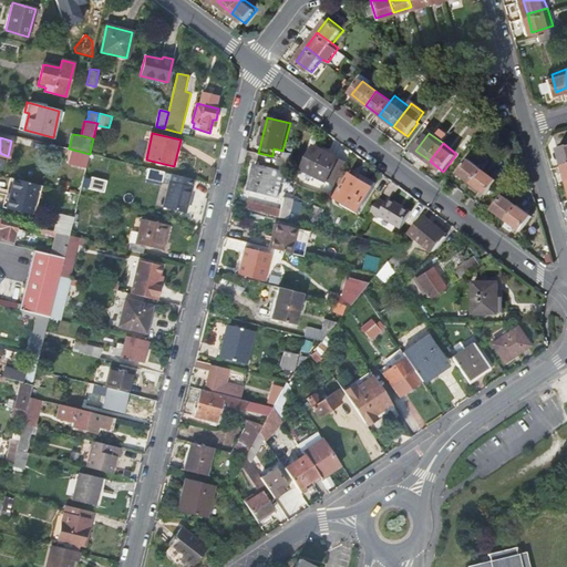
[(82,169),(85,171),(90,154),(69,148),(58,145),(53,160),(74,165),(76,156),(85,158),(82,169)]
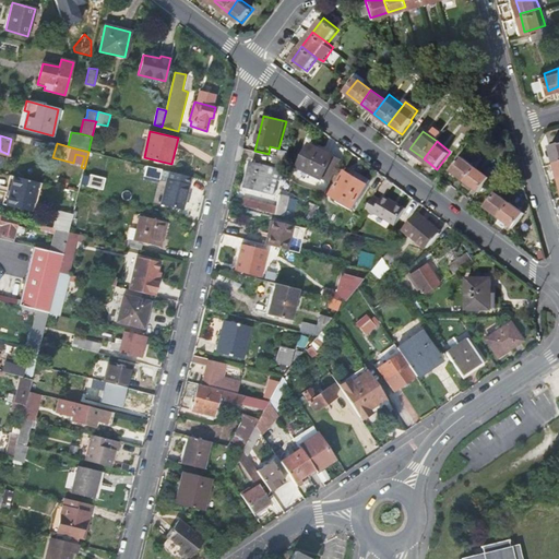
[(335,155),(310,144),(298,167),(323,180),(335,155)]
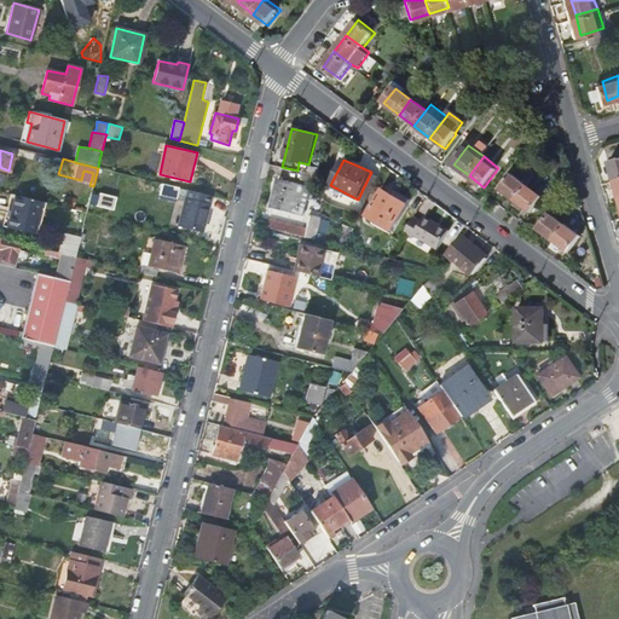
[(111,165),(99,161),(98,168),(110,171),(111,165)]
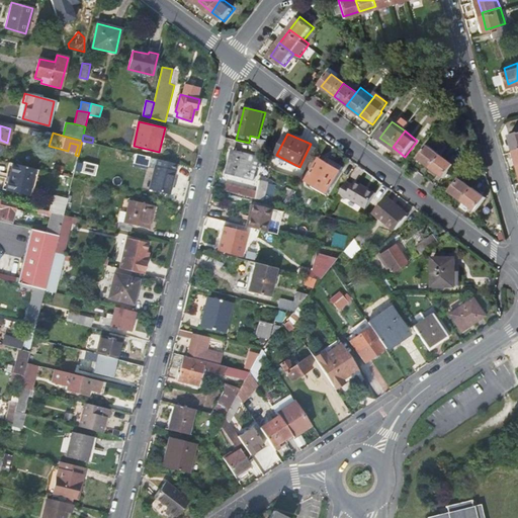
[(266,147),(254,144),(252,150),(265,153),(266,147)]
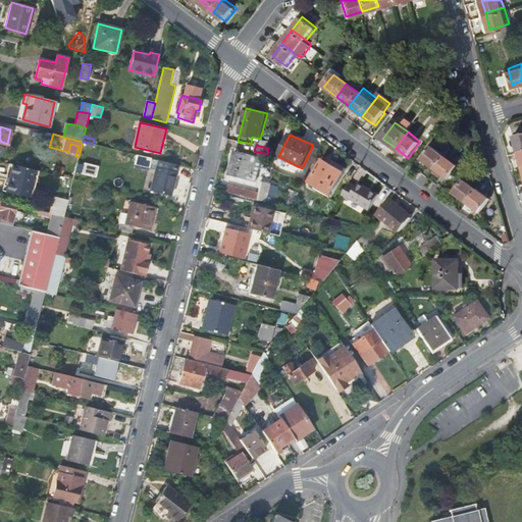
[(422,161),(435,170),(446,157),(432,148),(422,161)]
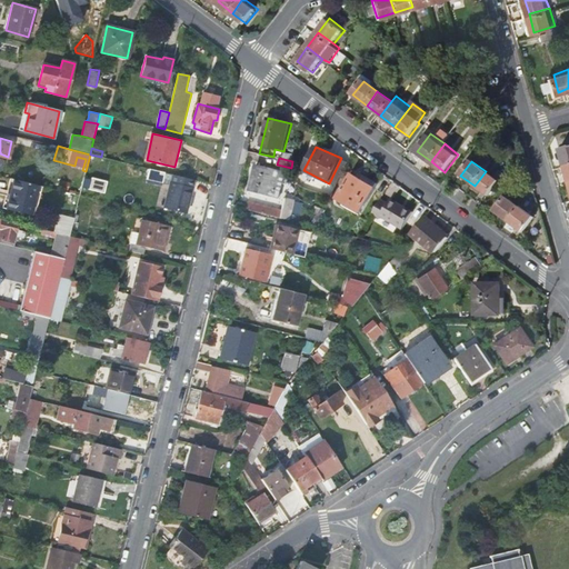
[(282,183),(285,178),(286,171),(258,165),(251,191),(276,198),(278,189),(281,189),(282,183)]
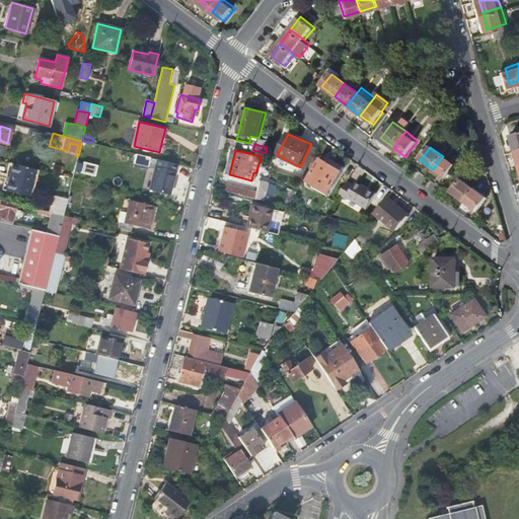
[(456,166),(443,156),(433,169),(446,179),(456,166)]
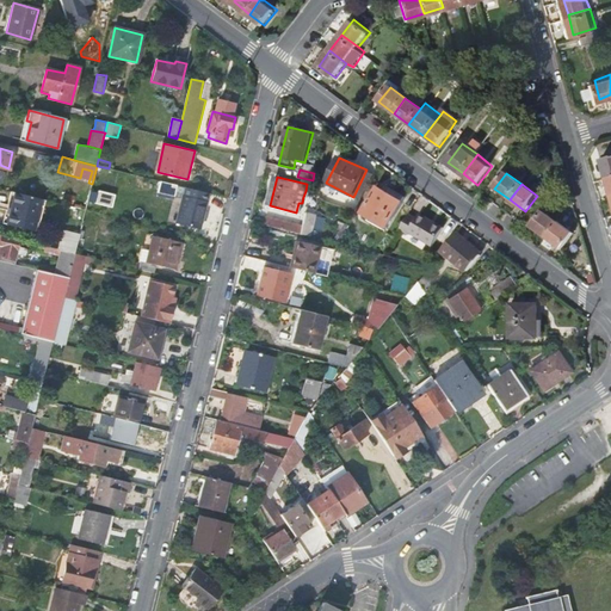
[(199,229),(209,193),(185,187),(177,223),(199,229)]
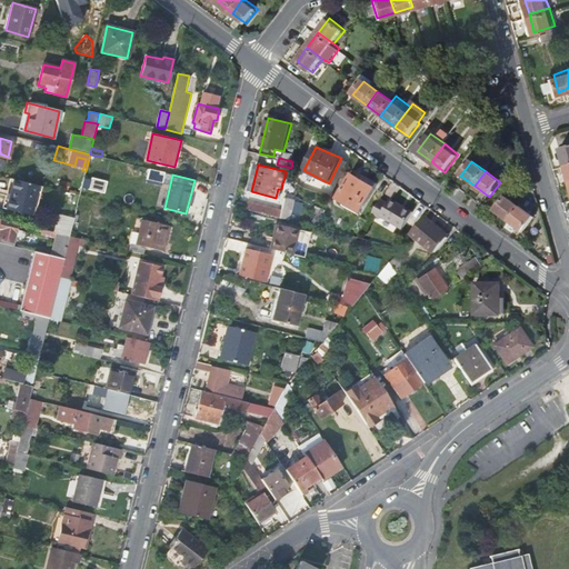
[(365,181),(352,175),(338,199),(362,213),(380,185),(368,177),(365,181)]
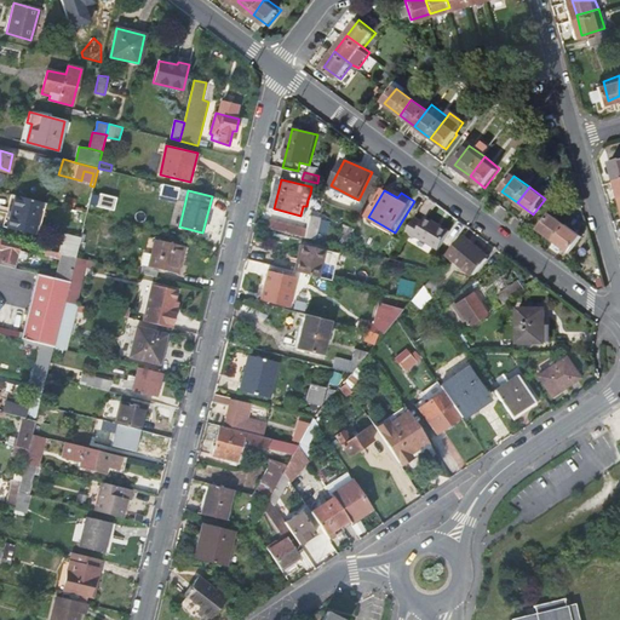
[(98,206),(115,210),(118,195),(101,191),(98,206)]
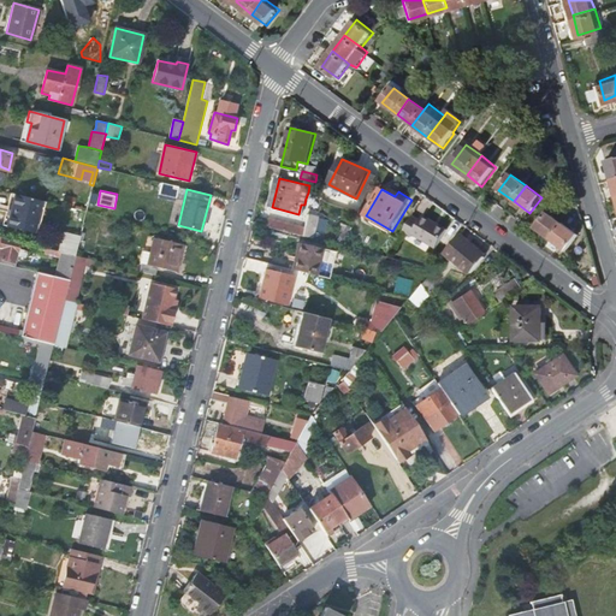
[(34,232),(42,201),(12,194),(5,225),(34,232)]
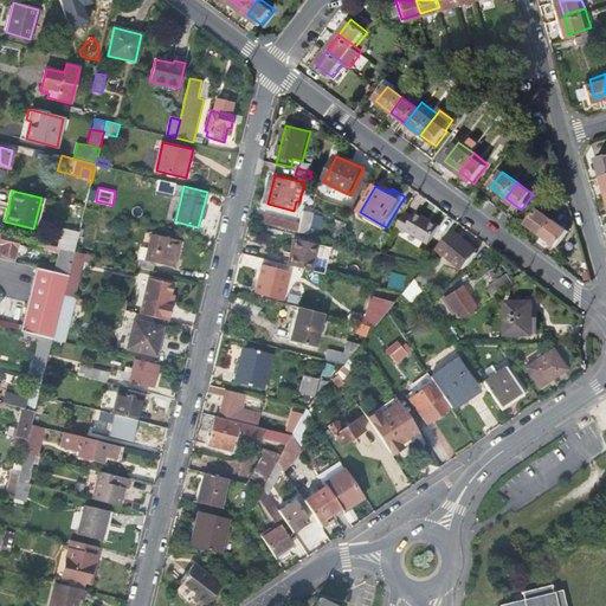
[(529,224),(545,236),(556,219),(541,208),(529,224)]
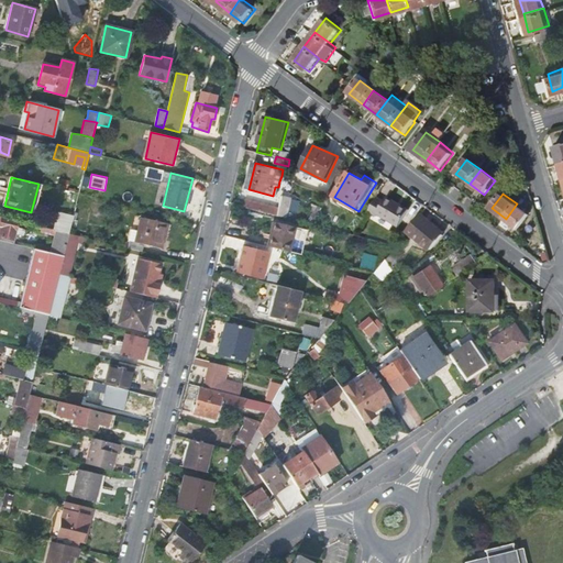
[(293,209),(295,200),(296,199),(280,196),(278,208),(276,216),(290,219),(293,209)]
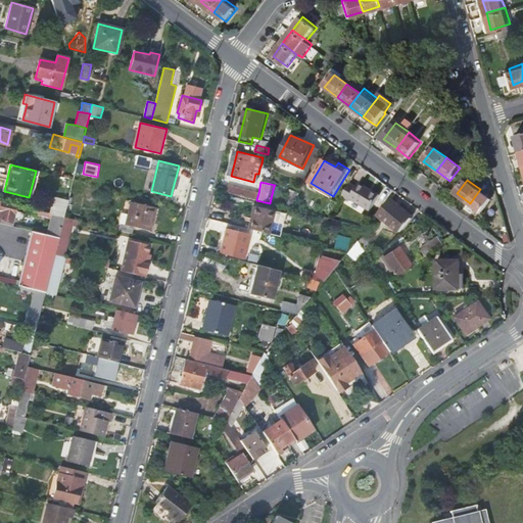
[(380,195),(361,183),(358,188),(351,184),(343,197),(350,201),(351,199),(371,211),(380,195)]
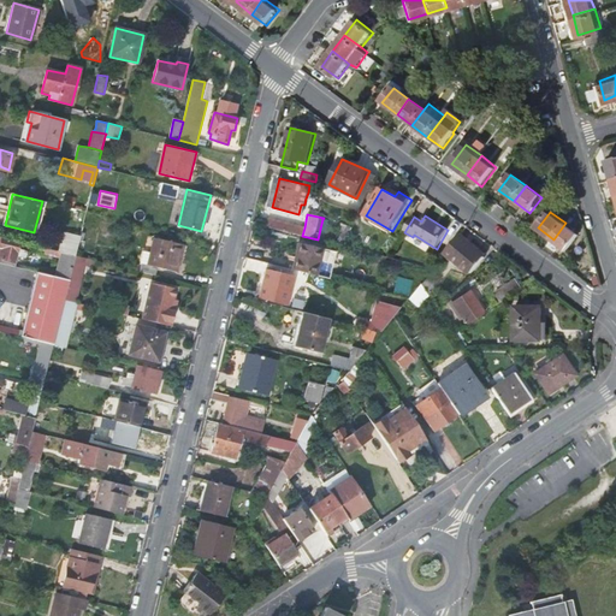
[(268,219),(266,227),(302,236),(304,227),(268,219)]
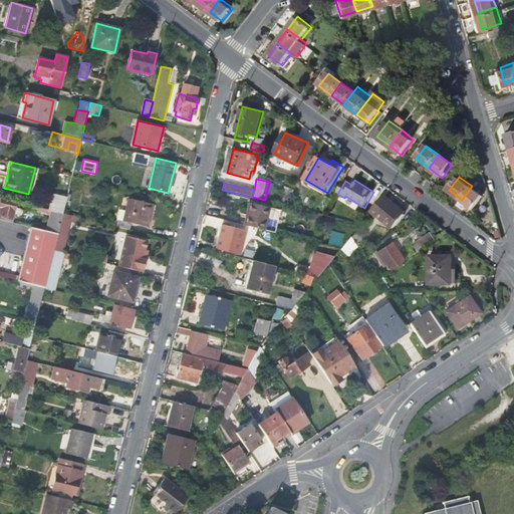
[(485,197),(472,186),(462,200),(475,210),(485,197)]
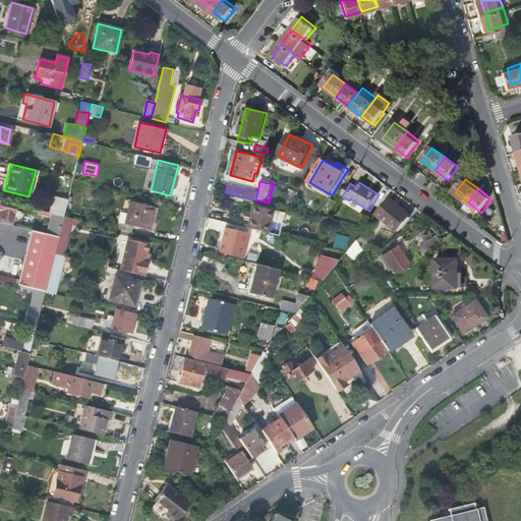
[(288,198),(293,200),(298,192),(292,189),(288,198)]
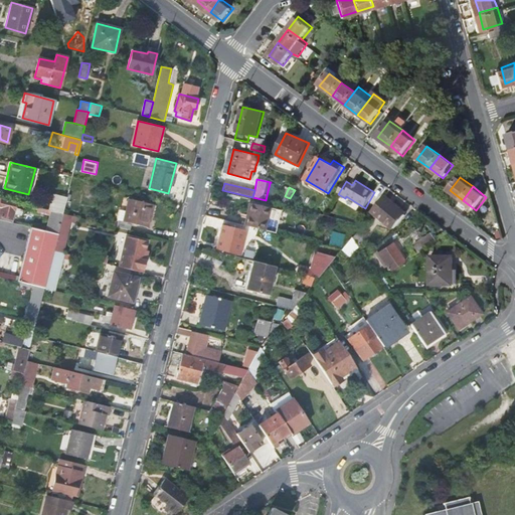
[(63,213),(67,196),(52,192),(48,209),(63,213)]
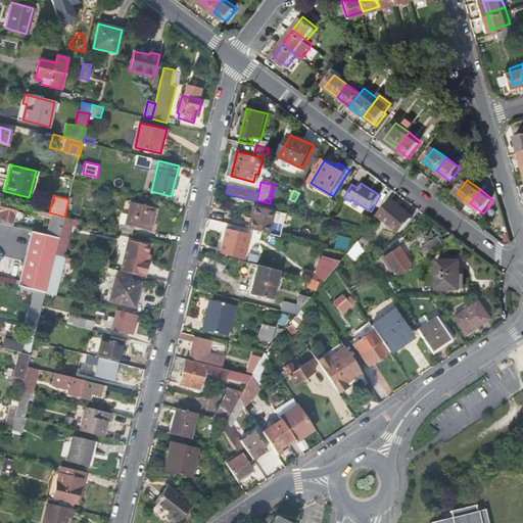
[(391,200),(379,214),(400,232),(413,218),(412,217),(414,215),(408,210),(406,212),(391,200)]
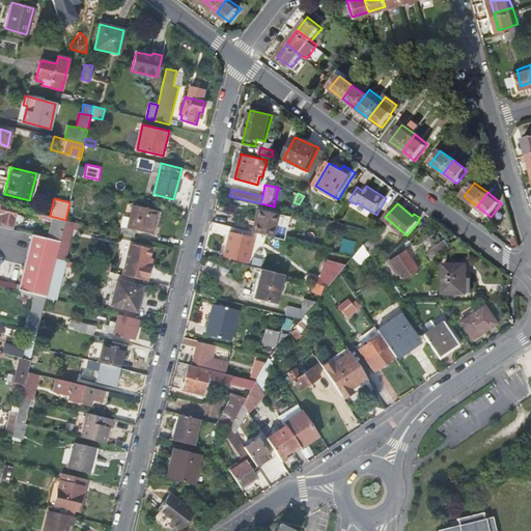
[(16,215),(18,208),(2,204),(0,204),(0,223),(0,222),(14,226),(15,221),(22,222),(23,217),(16,215)]
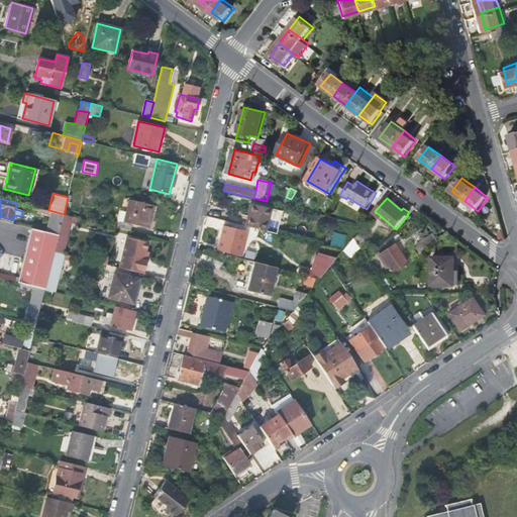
[(156,205),(129,199),(126,212),(120,211),(117,222),(118,222),(117,228),(130,231),(132,224),(149,228),(156,205)]
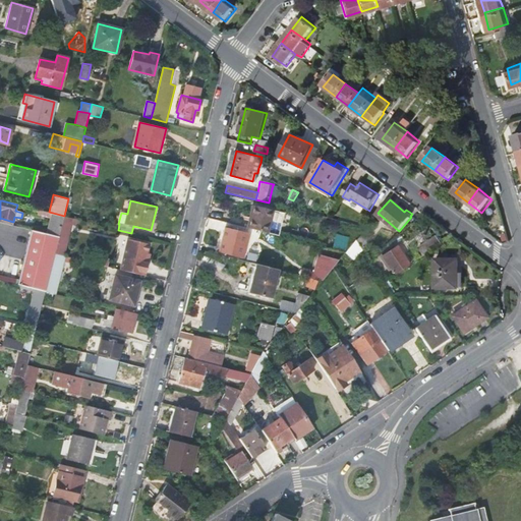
[(251,216),(249,229),(269,233),(274,211),(252,206),(249,216),(251,216)]
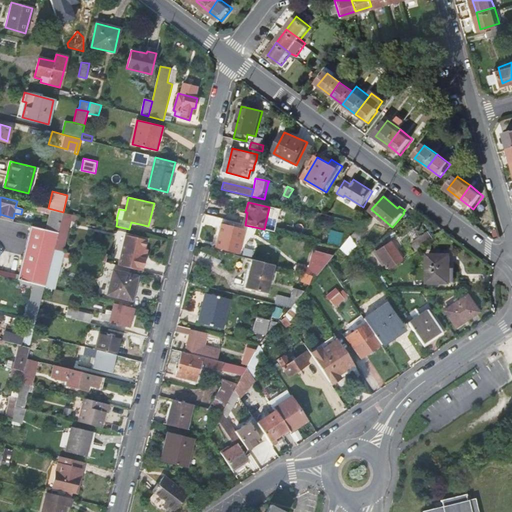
[(49,214),(46,230),(58,233),(60,223),(63,213),(61,212),(52,210),(32,205),(31,209),(49,214)]
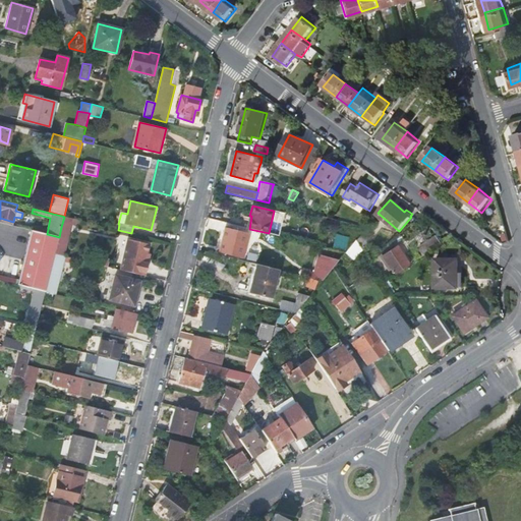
[(61,227),(71,230),(73,219),(64,217),(61,227)]
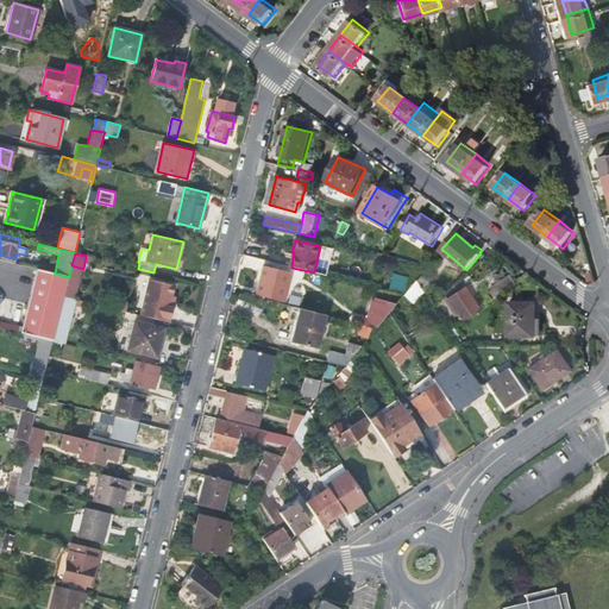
[(0,269),(12,272),(14,263),(0,259),(0,269)]
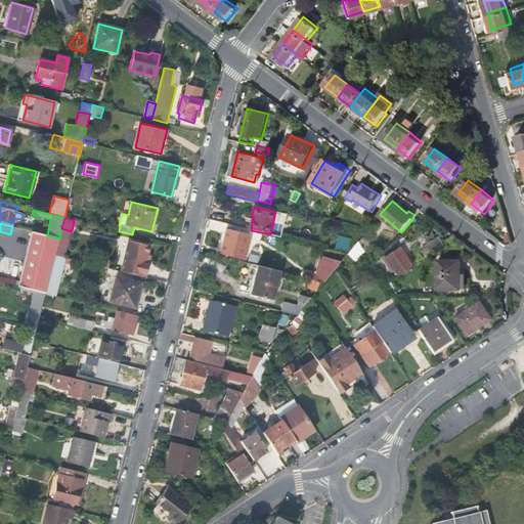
[(43,234),(12,226),(10,234),(31,246),(37,243),(38,236),(43,234)]
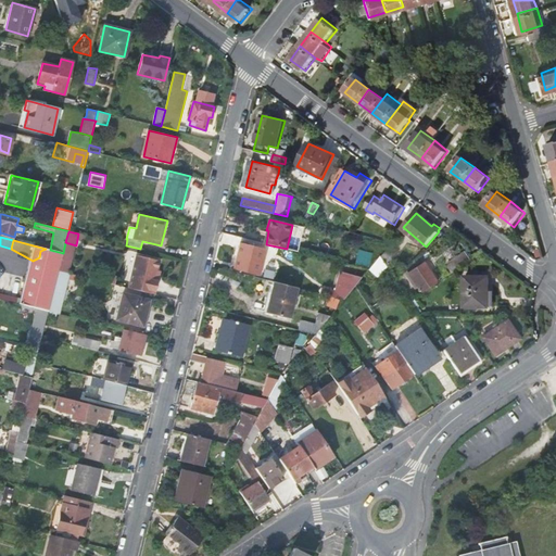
[(73,257),(76,245),(65,242),(63,253),(62,255),(73,257)]
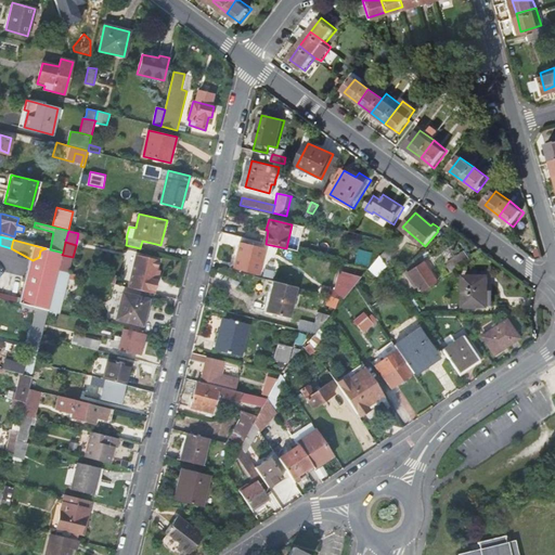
[(391,252),(386,247),(378,256),(386,266),(395,255),(391,252)]
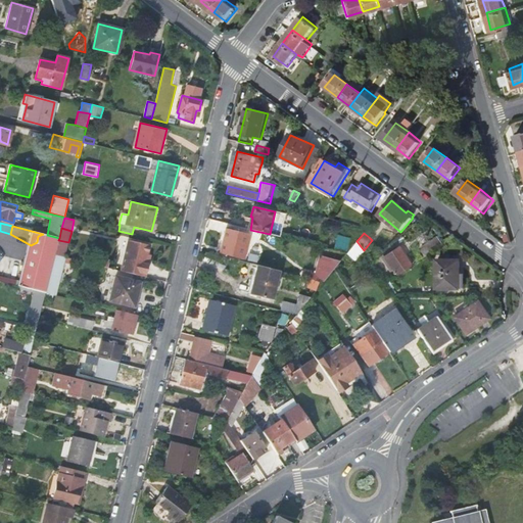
[(22,267),(17,285),(35,289),(45,292),(55,254),(58,240),(59,238),(47,235),(43,234),(38,236),(37,242),(31,245),(25,267),(22,267)]
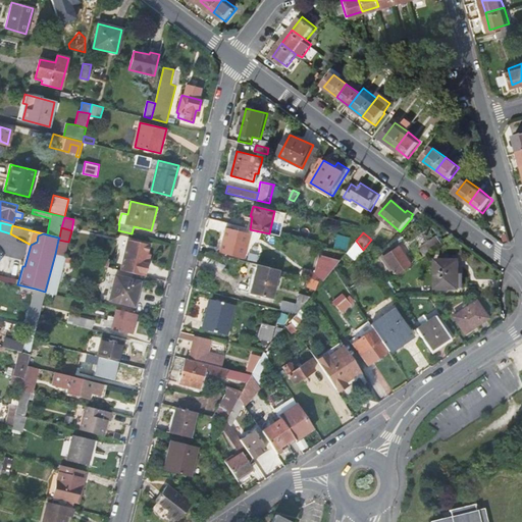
[(338,233),(334,248),(346,251),(350,237),(338,233)]
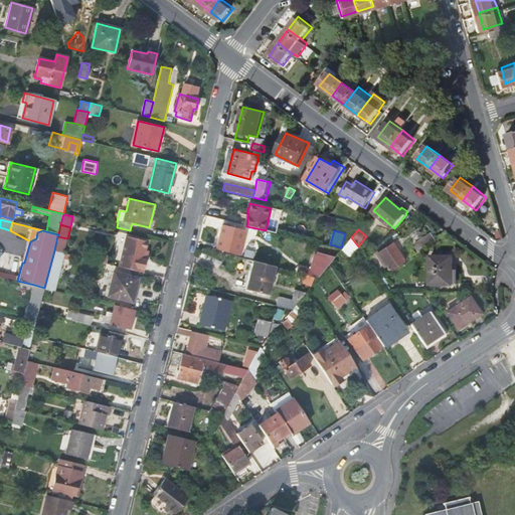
[(243,237),(220,231),(215,251),(237,258),(239,249),(240,249),(243,237)]
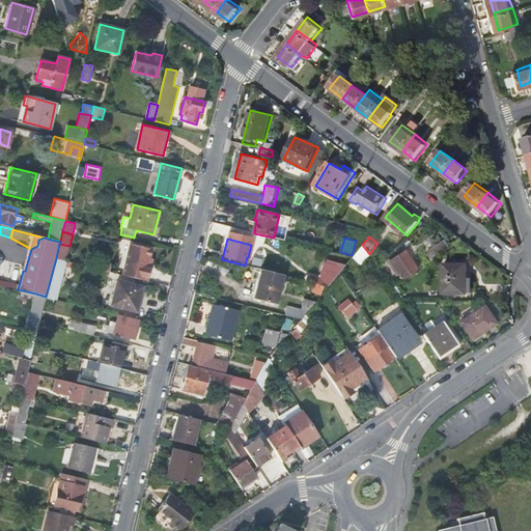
[(428,252),(432,260),(451,248),(446,241),(428,252)]
